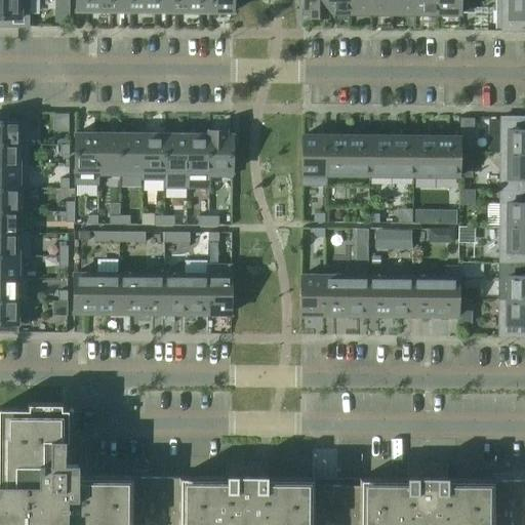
[(28,0),(0,0),(0,26),(28,27),(28,0)]
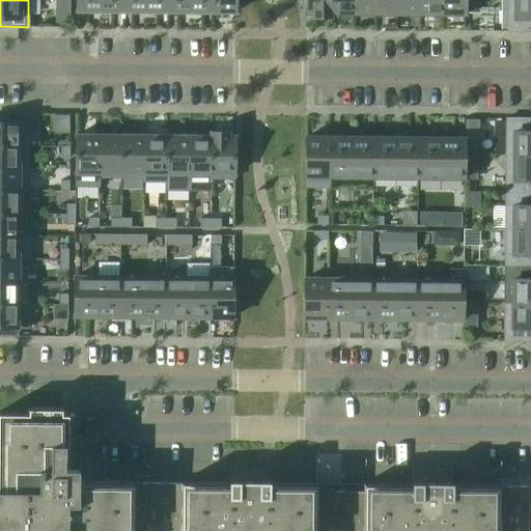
[(122,0),(76,0),(77,11),(87,11),(87,12),(113,12),(113,11),(122,11),(122,0)]
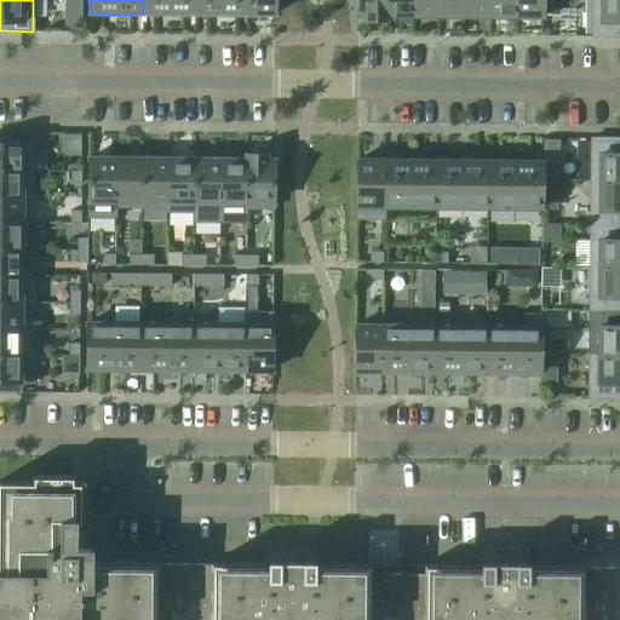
[(143,0),(143,13),(154,13),(154,15),(184,16),(184,13),(195,13),(195,0),(143,0)]
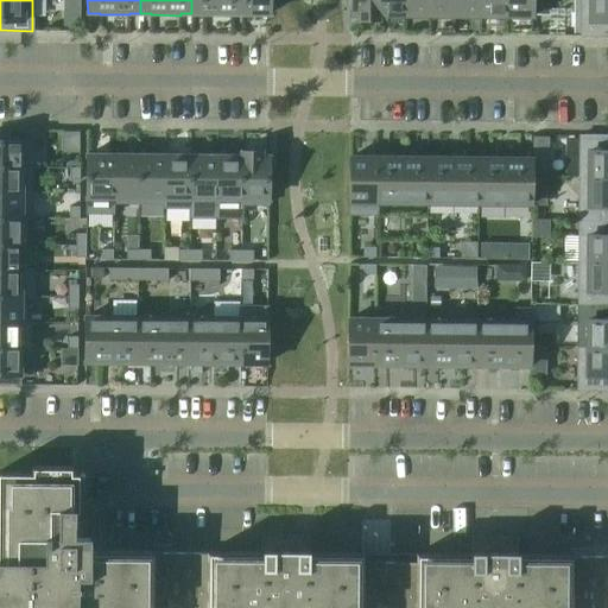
[(191,0),(191,13),(202,14),(202,16),(232,16),(232,14),(242,14),(242,0),(191,0)]
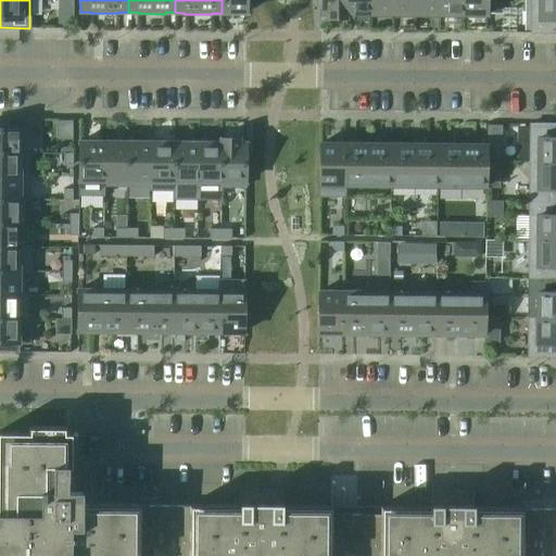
[(222,0),(222,13),(247,13),(247,0),(222,0)]
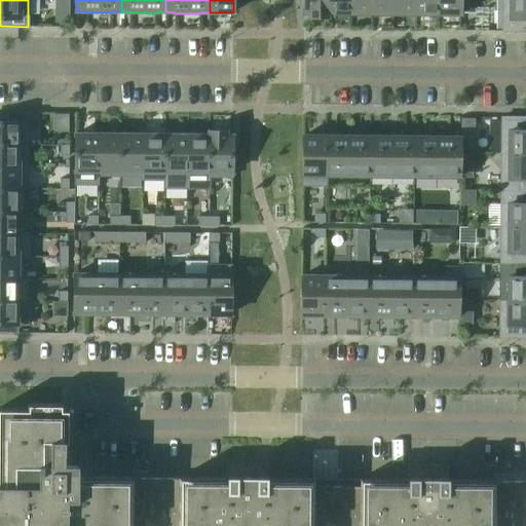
[(309,13),(309,17),(327,17),(326,0),(303,0),(303,13),(309,13)]
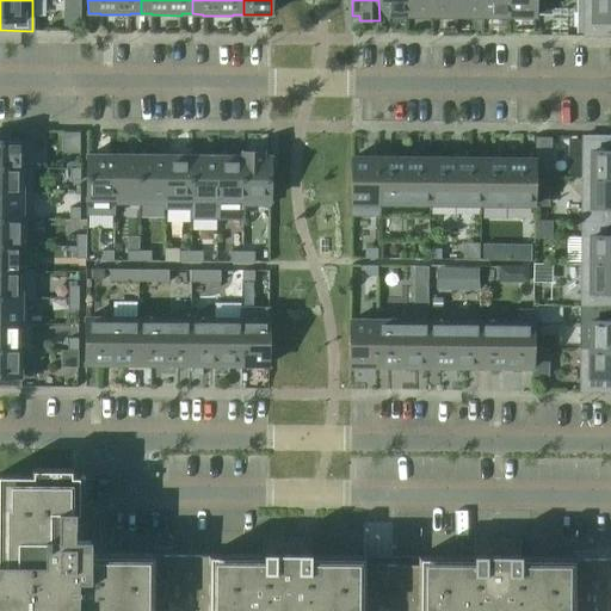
[(378,0),(380,20),(380,16),(405,16),(405,0),(378,0)]
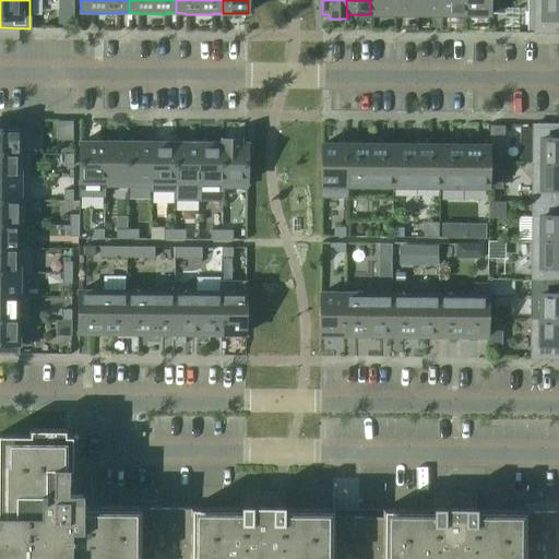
[(394,14),(394,0),(370,0),(370,14),(394,14)]
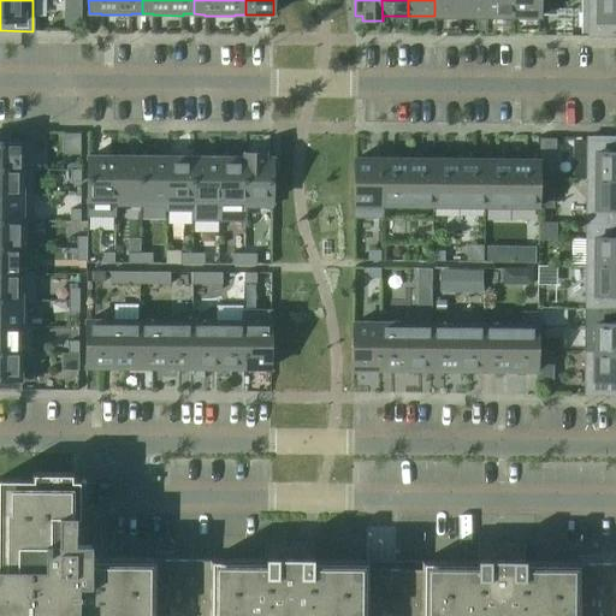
[(434,0),(434,16),(461,16),(460,0),(434,0)]
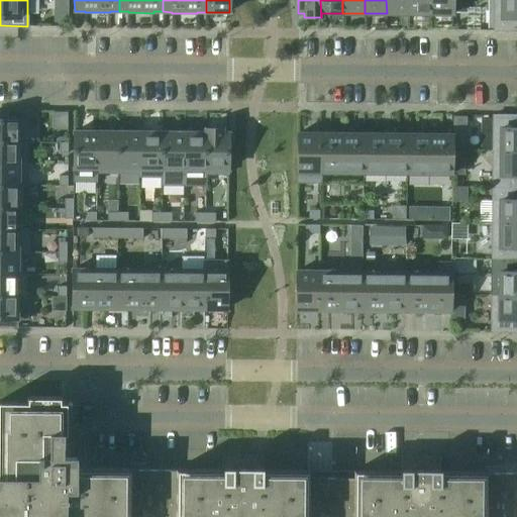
[(386,0),(387,13),(408,14),(408,0),(386,0)]
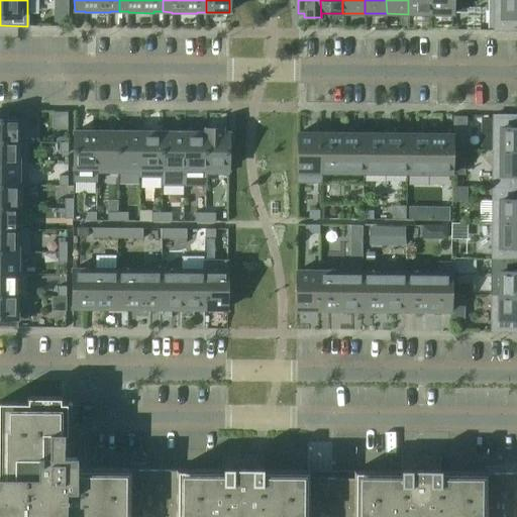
[(408,0),(408,14),(430,14),(429,0),(408,0)]
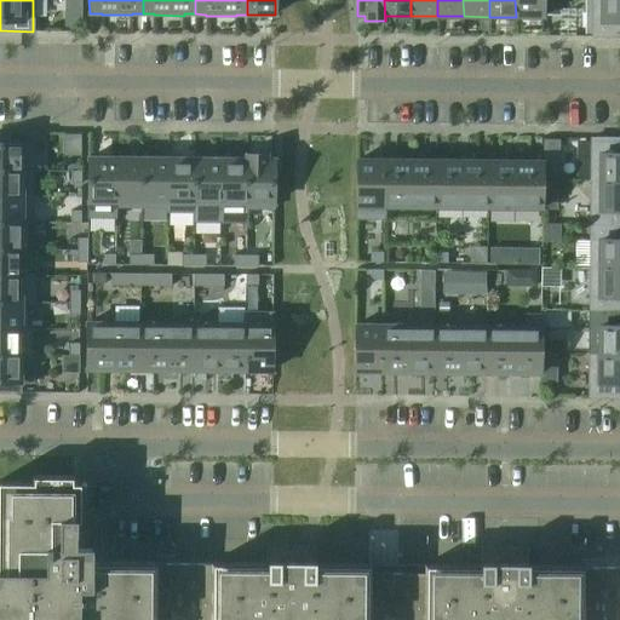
[(543,17),(543,0),(515,0),(516,17),(543,17)]
